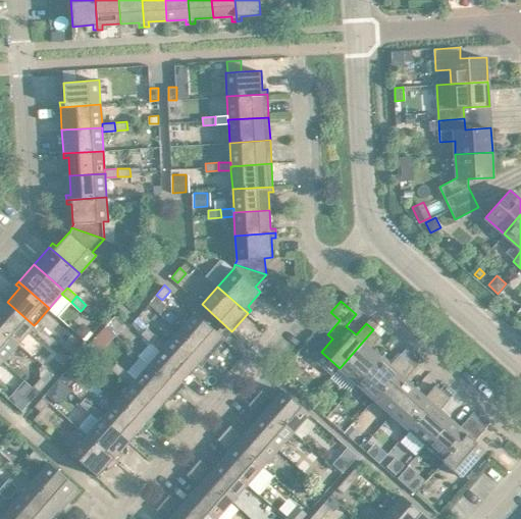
[(0,326),(18,343),(31,328),(34,325),(7,302),(0,309),(0,326)]
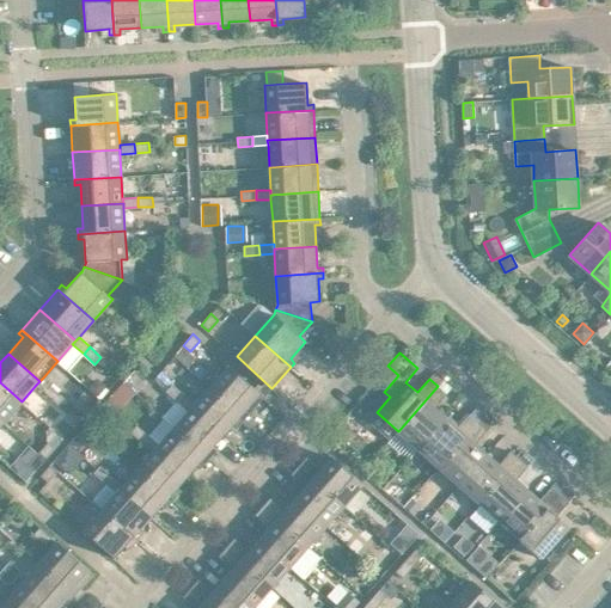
[(209,386),(245,418),(264,397),(228,366),(209,386)]
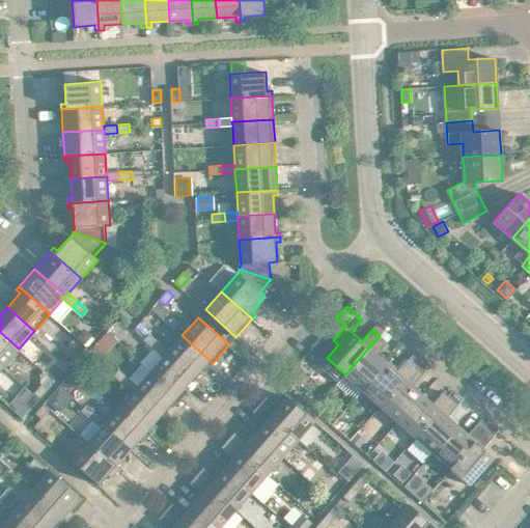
[(378,323),(372,329),(380,335),(386,329),(378,323)]
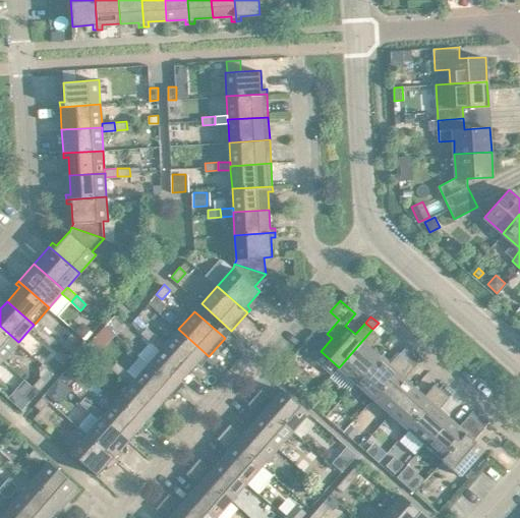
[(37,322),(34,325),(31,328),(41,336),(46,330),(37,322)]
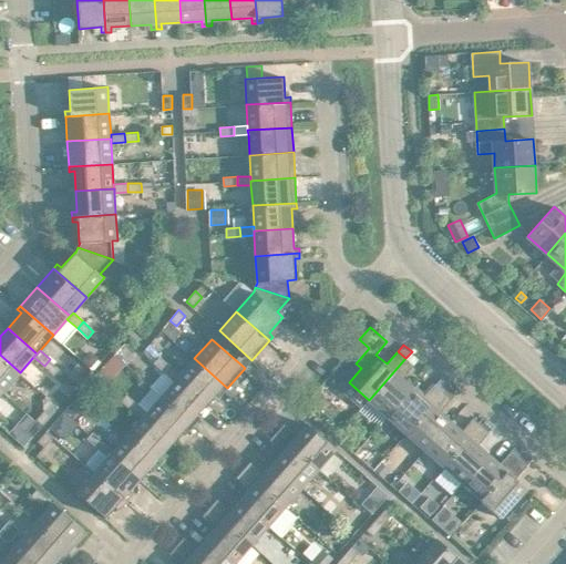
[(90,350),(82,359),(91,367),(99,358),(90,350)]
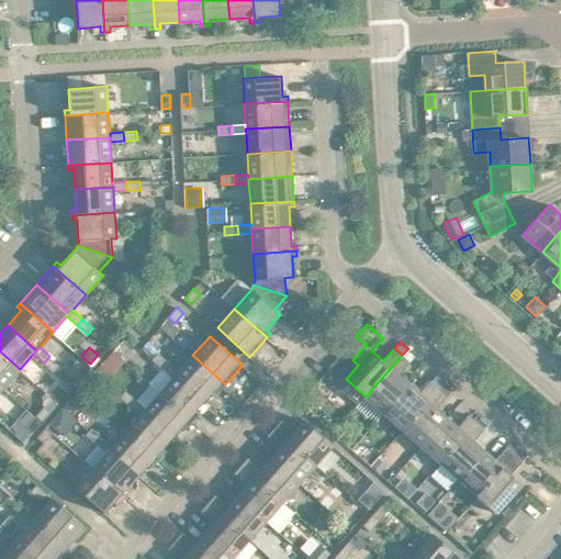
[(0,386),(3,388),(20,369),(0,351),(0,386)]
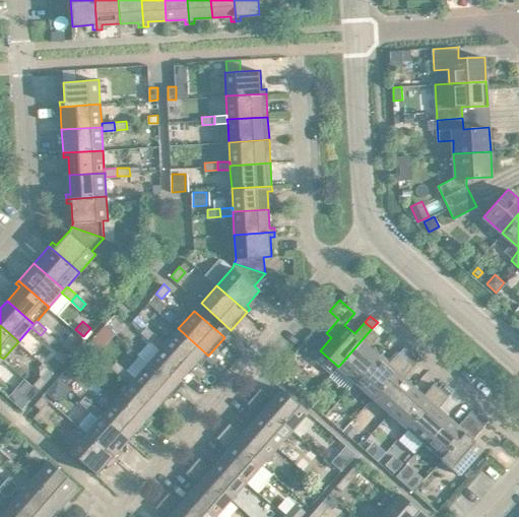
[(105,325),(90,341),(101,350),(115,334),(105,325)]
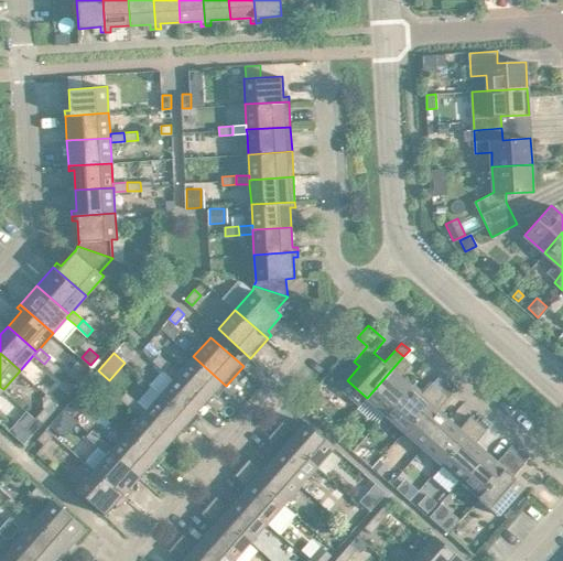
[(153,360),(163,369),(170,363),(159,354),(153,360)]
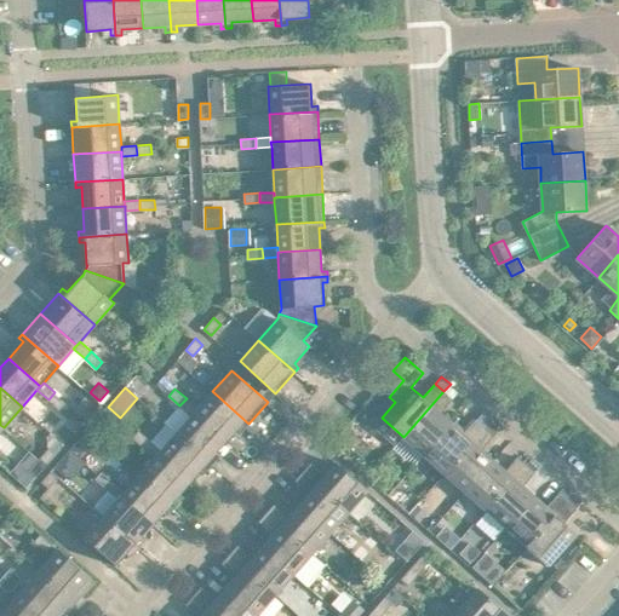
[(194,413),(227,441),(241,424),(245,427),(248,424),(212,391),(198,409),(194,413)]
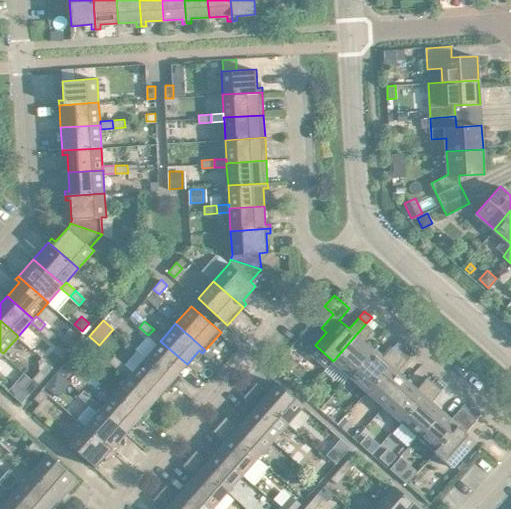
[(333,361),(350,376),(373,350),(363,341),(373,329),(366,323),(333,361)]
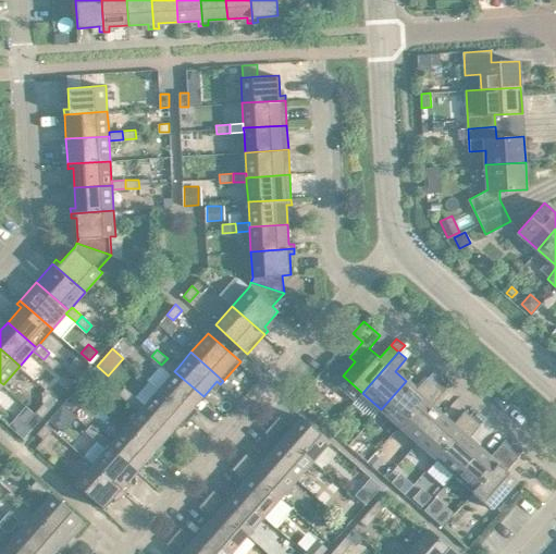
[(49,353),(44,359),(53,369),(59,362),(49,353)]
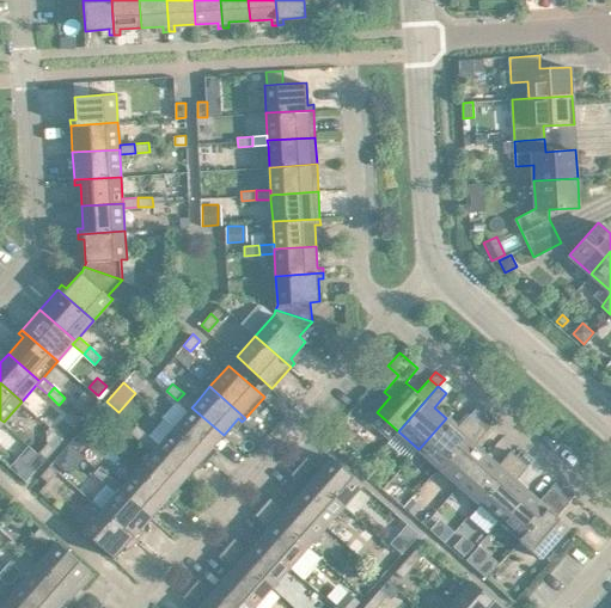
[(189,411),(191,407),(195,404),(184,393),(177,400),(189,411)]
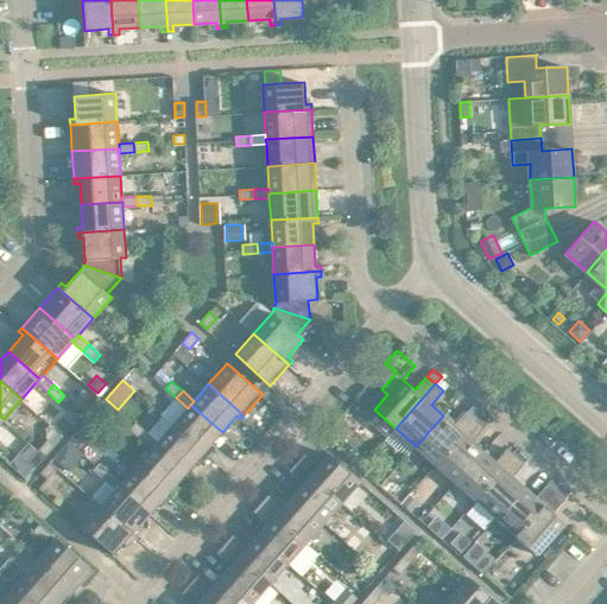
[(172,425),(208,456),(212,452),(207,447),(222,432),(190,405),(188,408),(172,425)]
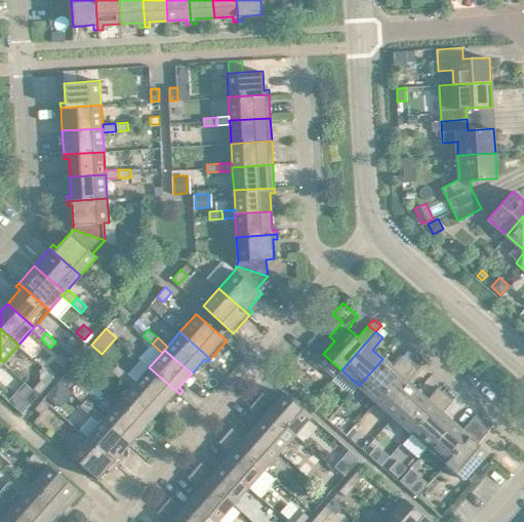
[(409,350),(403,356),(410,362),(416,356),(409,350)]
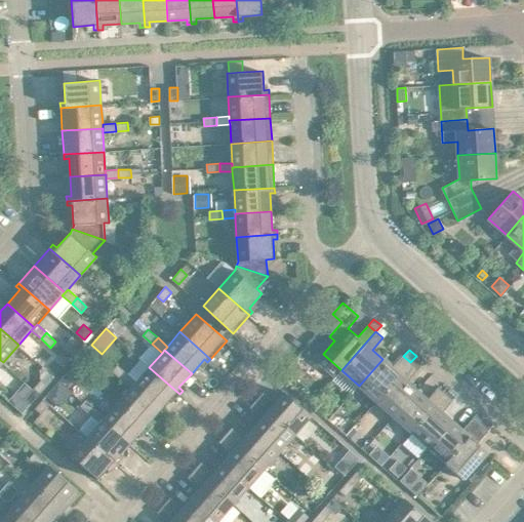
[(359,386),(376,401),(410,362),(403,356),(393,368),(383,359),(359,386)]
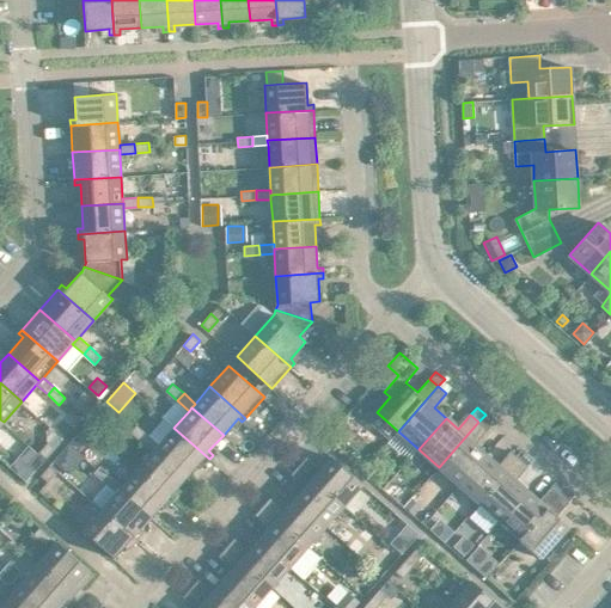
[(486,415),(478,422),(488,430),(494,423),(486,415)]
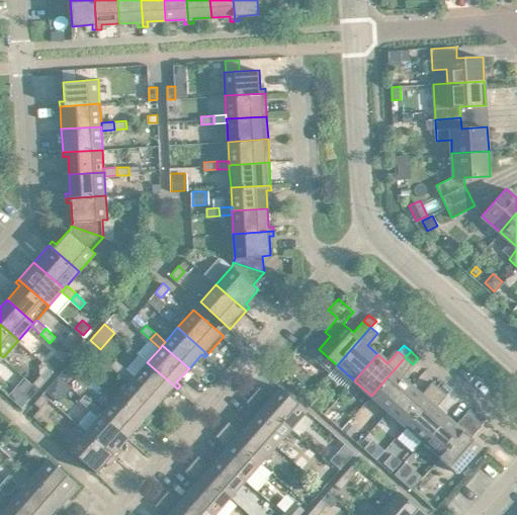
[(371,396),(389,411),(412,384),(402,375),(413,364),(405,357),(371,396)]
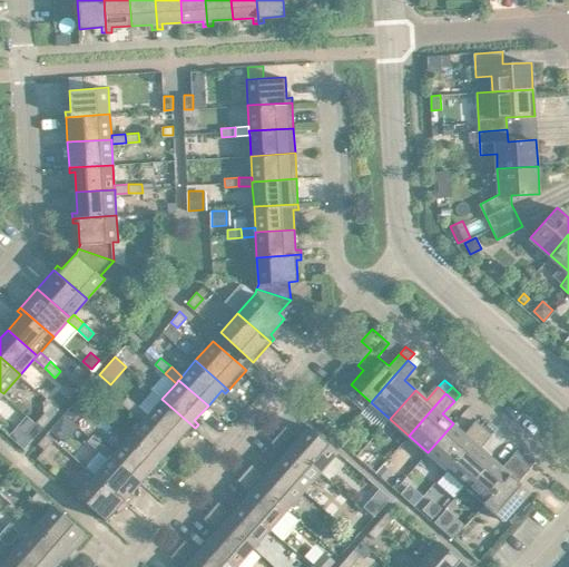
[(80,394),(71,406),(82,414),(91,404),(80,394)]
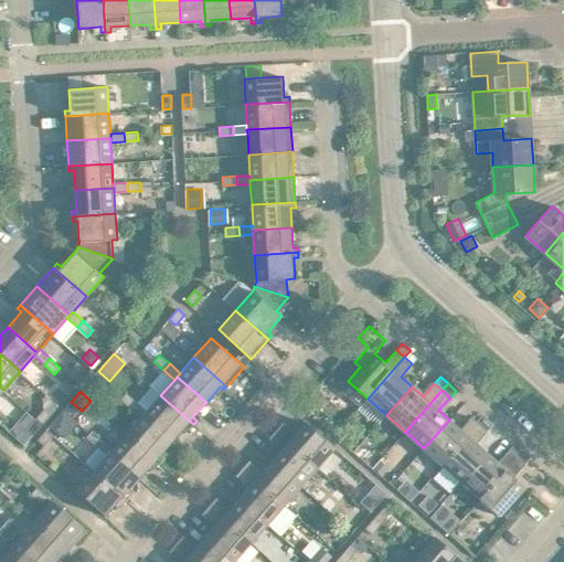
[(120,399),(130,407),(137,402),(126,392),(120,399)]
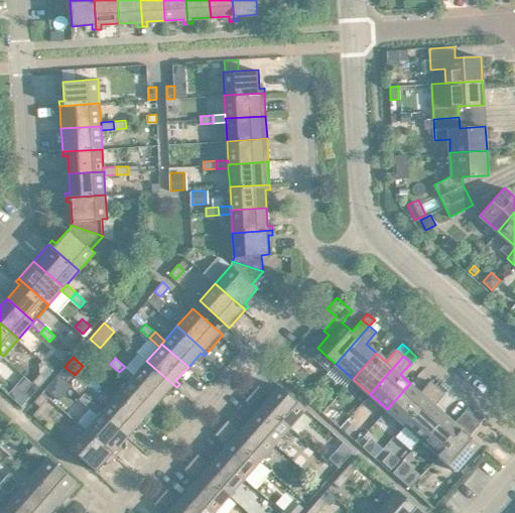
[(131,378),(157,401),(169,387),(173,390),(176,387),(146,361),(134,375),(131,378)]
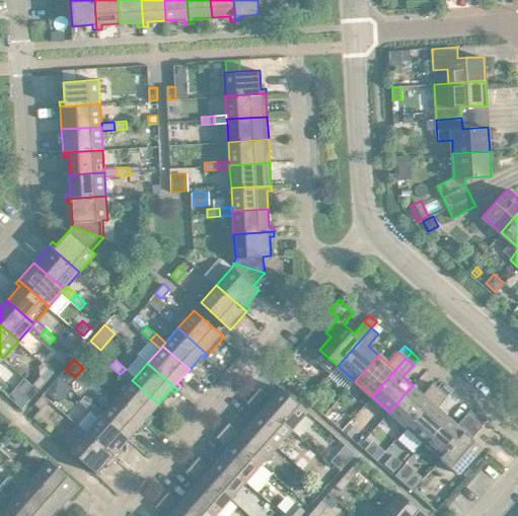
[(120,374),(129,383),(132,380),(135,377),(126,369),(120,374)]
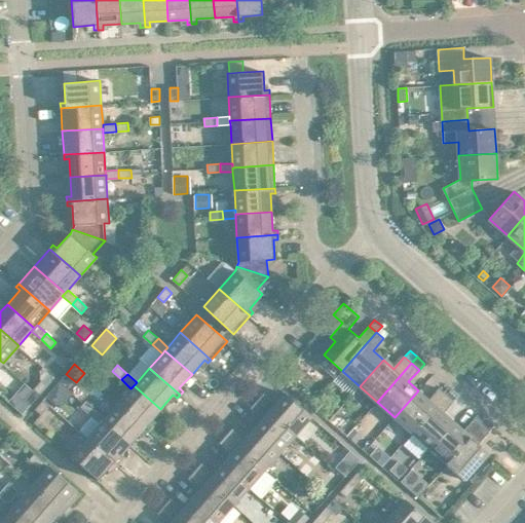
[(41,380),(33,389),(39,395),(47,385),(41,380)]
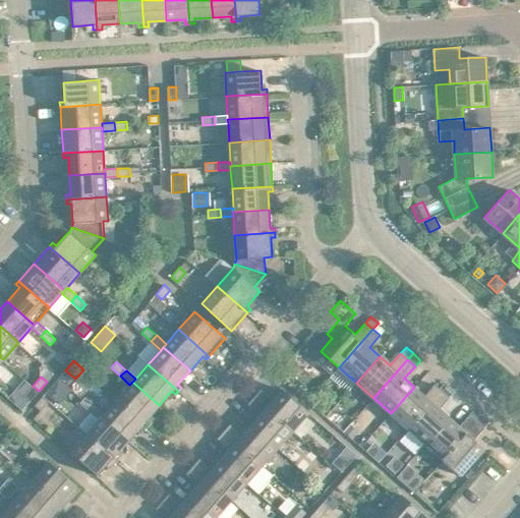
[(117,399),(148,425),(151,422),(147,418),(159,405),(132,382),(129,385),(117,399)]
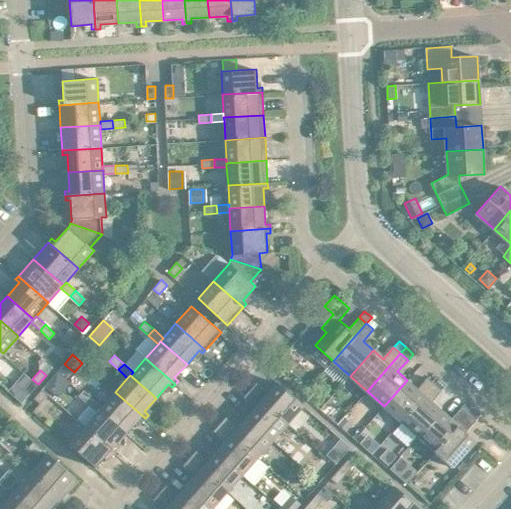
[(384,406),(401,421),(435,384),(427,377),(417,389),(407,380),(384,406)]
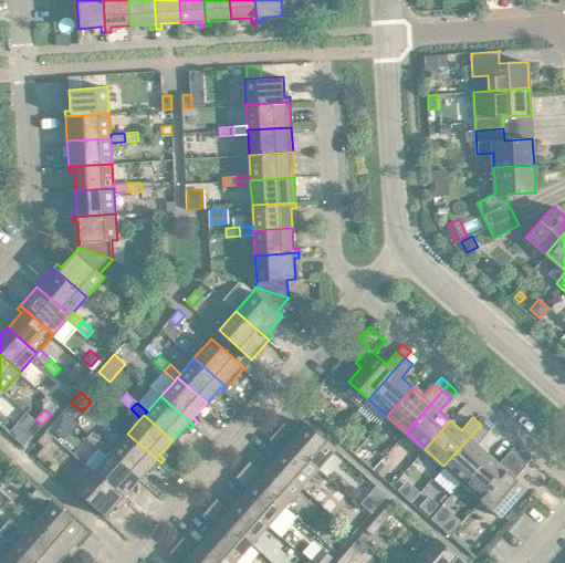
[(487,418),(481,424),(489,430),(494,425),(487,418)]
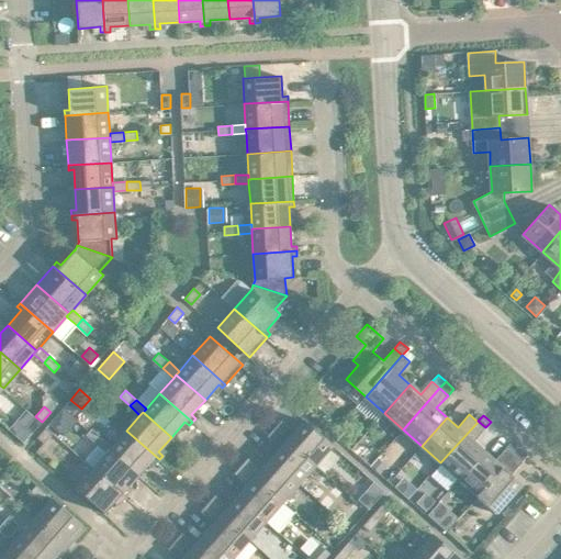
[(42,422),(35,416),(26,427),(33,433),(42,422)]
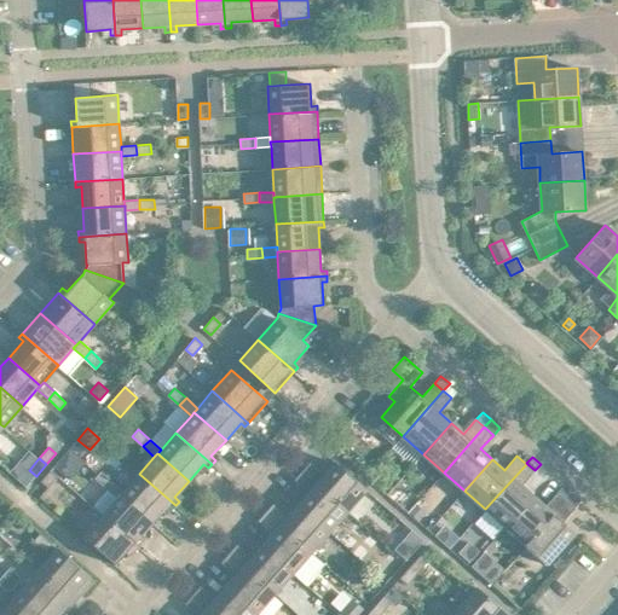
[(310,462),(302,470),(348,511),(368,489),(335,462),(324,474),(310,462)]
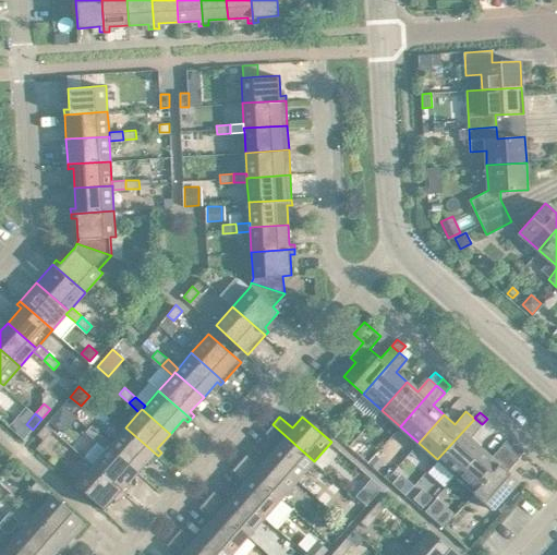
[(437,459),(456,475),(481,447),(470,438),(482,425),(474,419),(437,459)]
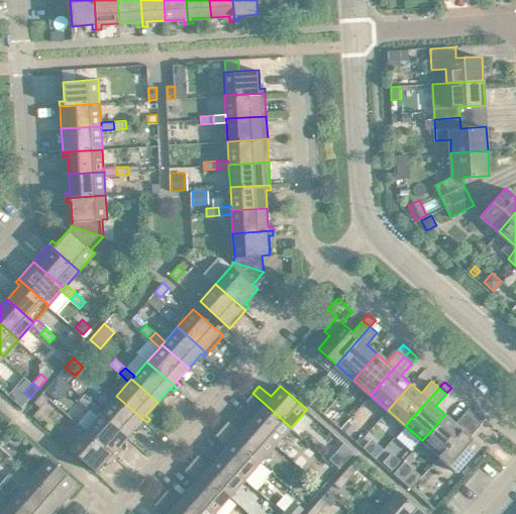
[(34,402),(40,407),(48,397),(42,392),(34,402)]
